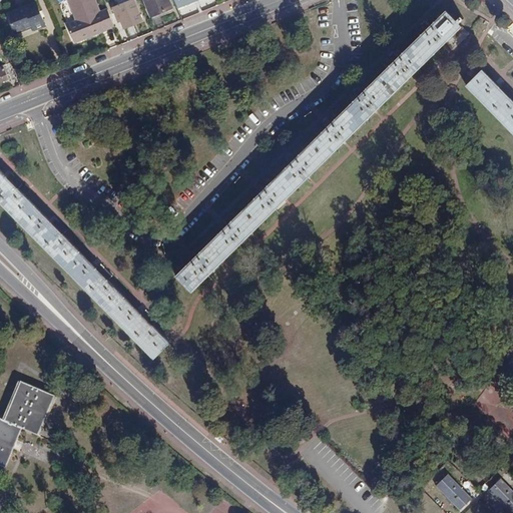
[(107,28),(114,26),(107,9),(100,12),(95,0),(69,0),(68,1),(76,20),(67,24),(72,39),(82,36),(83,39),(108,30),(107,28)]
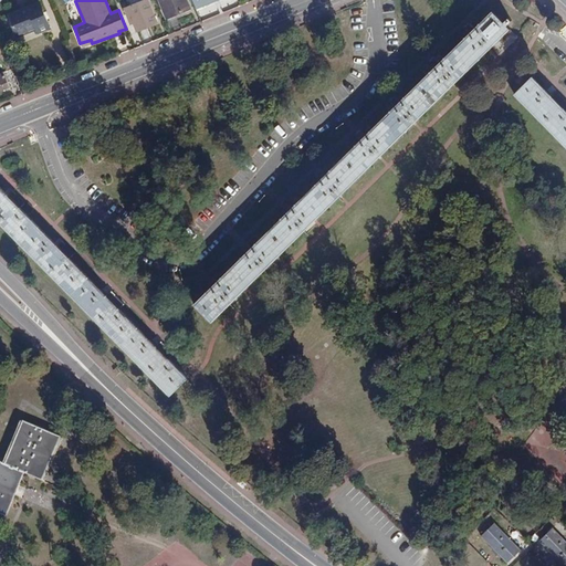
[(128,19),(133,18),(134,22),(137,30),(157,22),(147,0),(146,0),(125,8),(128,19)]
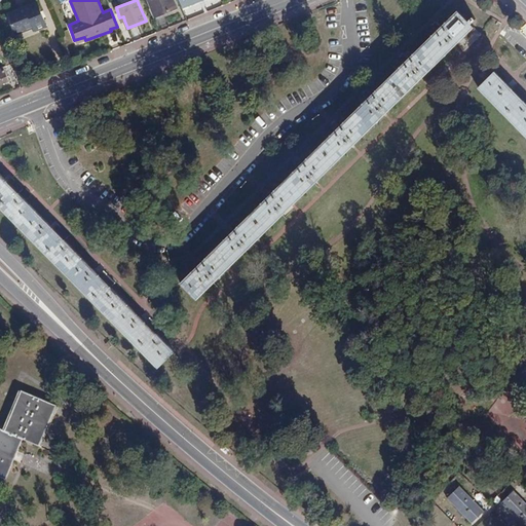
[(148,0),(155,16),(177,8),(174,0),(148,0)]
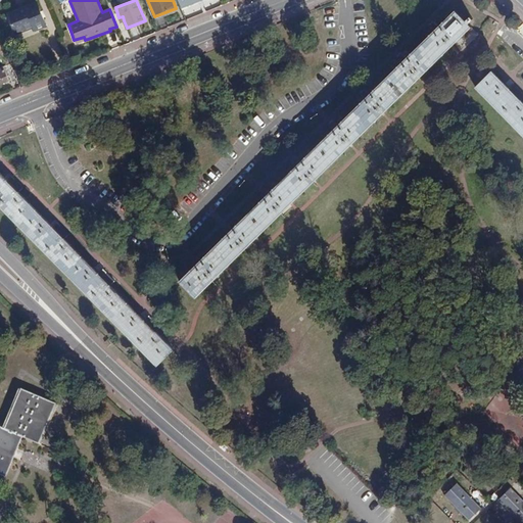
[(45,27),(35,3),(7,15),(15,35),(33,28),(34,31),(45,27)]
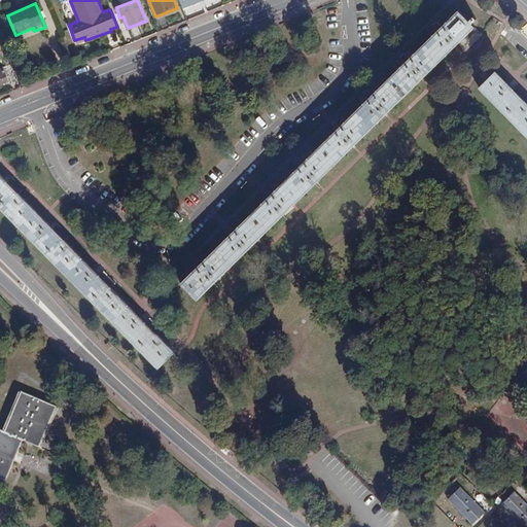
[(473,18),(469,21),(458,10),(443,26),(437,22),(433,27),(436,31),(409,59),(405,55),(400,59),(403,63),(373,94),(369,91),(363,95),(366,100),(340,126),(337,121),(330,127),(335,132),(303,163),(299,159),(293,164),(297,168),(271,194),(267,190),(261,195),(266,199),(233,231),(230,226),(224,231),(229,236),(201,262),(197,258),(191,264),(196,268),(181,283),(197,300),(458,42),(465,49),(482,34),(472,25),(477,21),(473,18)]
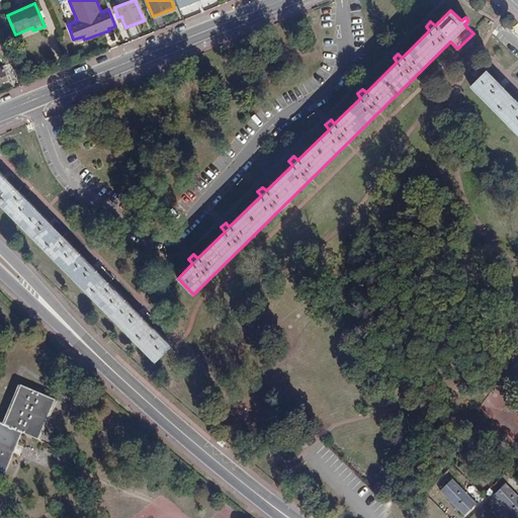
[(0,84),(10,81),(9,79),(16,76),(11,64),(4,67),(3,66),(0,66),(0,84)]
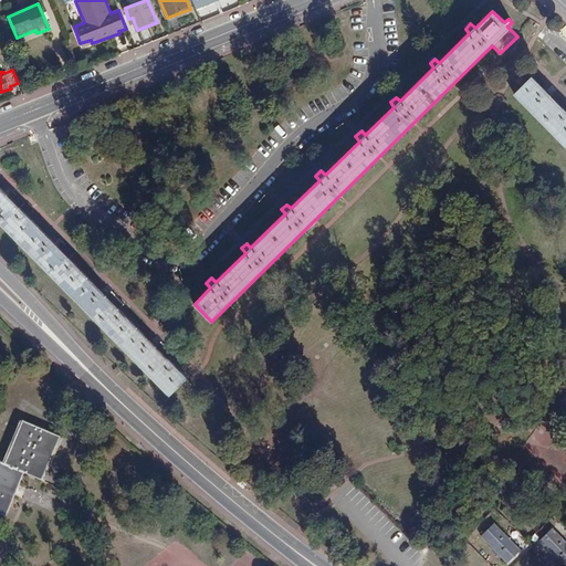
[(565,101),(555,90),(551,94),(532,75),(514,94),(565,146),(565,109),(563,107),(565,103),(565,101)]
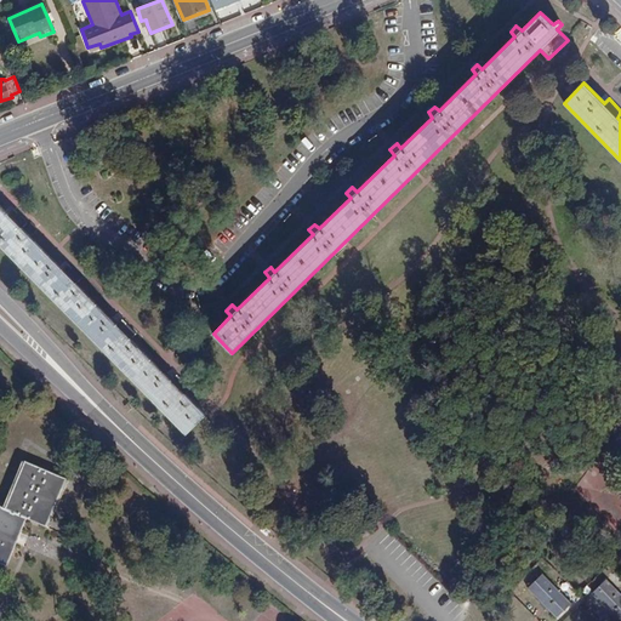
[(0,204),(0,243),(187,433),(206,415),(186,393),(191,388),(176,374),(171,379),(131,339),(136,332),(121,319),(117,324),(75,283),(81,277),(68,263),(62,268),(23,228),(28,223),(13,209),(7,212),(0,204)]
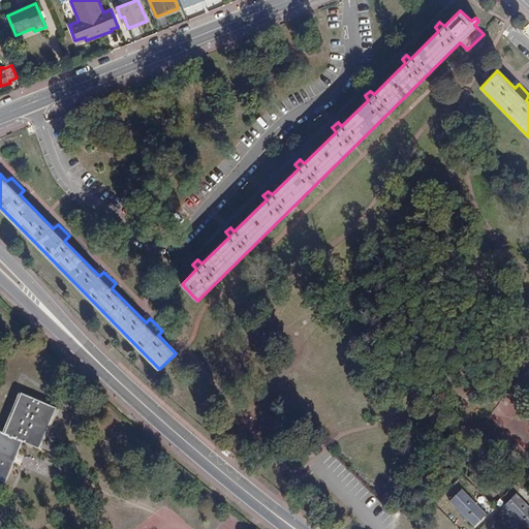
[(38,449),(55,410),(22,396),(5,435),(0,433),(0,479),(5,483),(22,442),(38,449)]
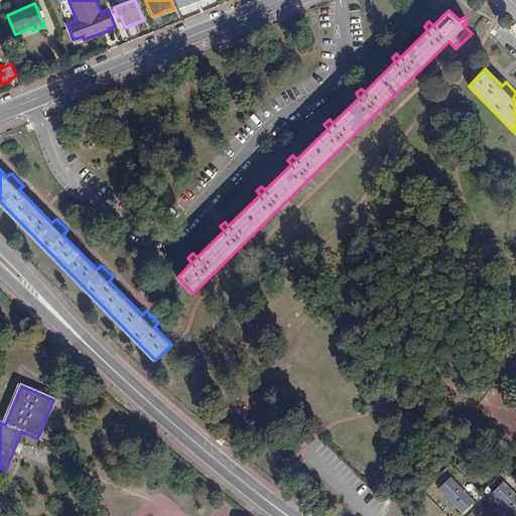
[(438,488),(461,510),(473,498),(450,476),(438,488)]
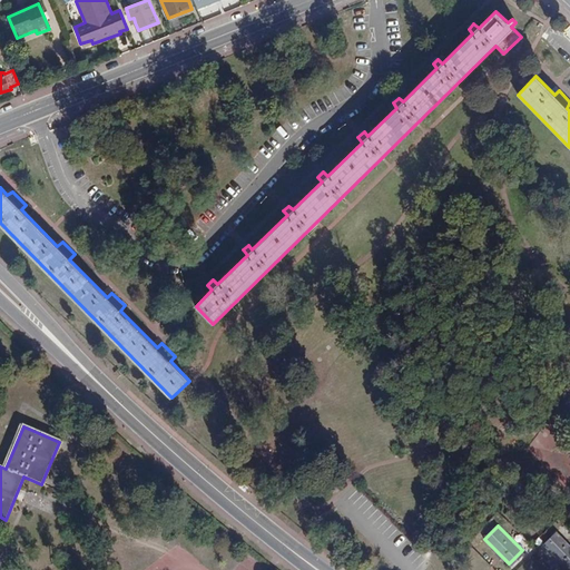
[(543,544),(567,568),(569,564),(569,543),(557,530),(543,544)]
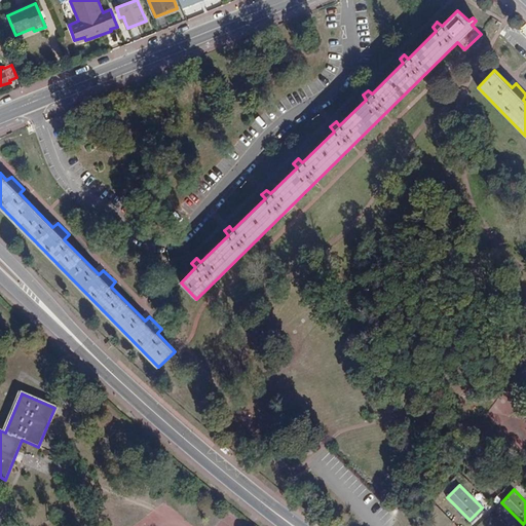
[(472,522),(485,511),(482,508),(470,520),(472,522)]
